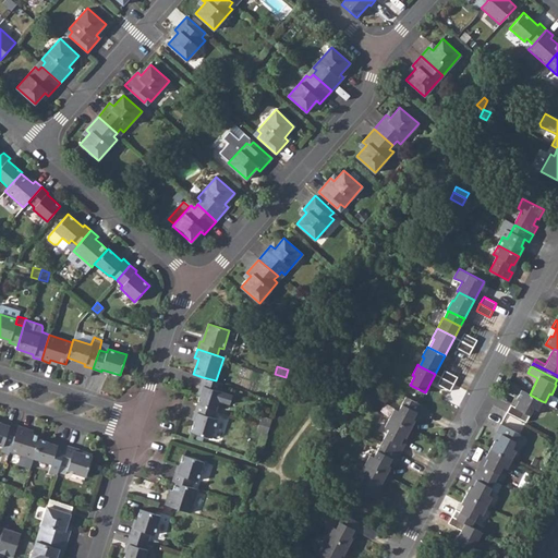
[(458,377),(445,370),(440,377),(453,384),(458,377)]
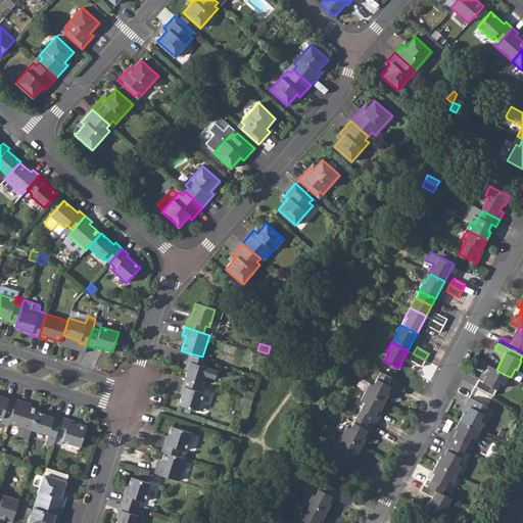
[(202,357),(190,353),(188,362),(190,362),(185,378),(203,384),(205,376),(215,379),(218,370),(206,367),(208,359),(202,357)]
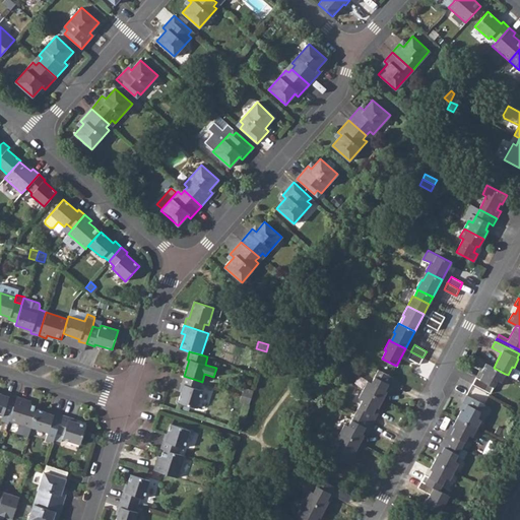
[(423,358),(410,351),(407,358),(419,365),(423,358)]
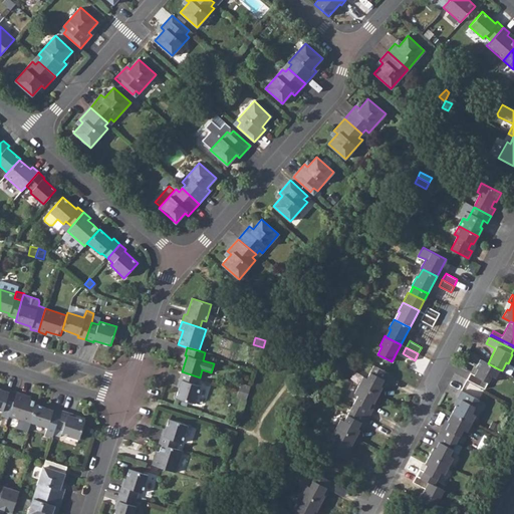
[(279,353),(270,350),(267,358),(277,361),(279,353)]
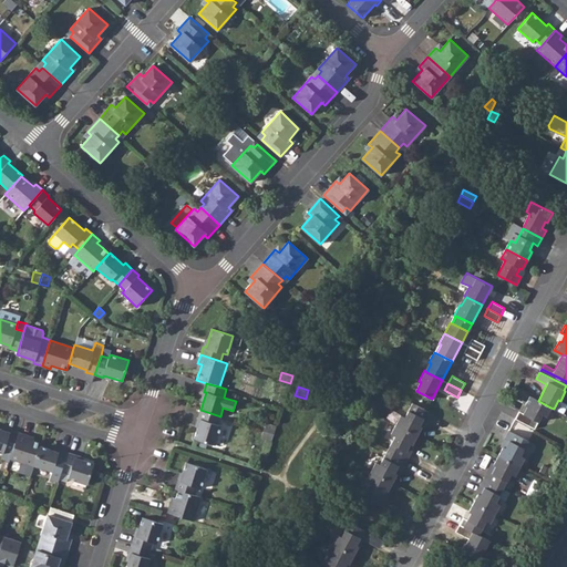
[(515,419),(534,429),(542,414),(546,416),(550,408),(538,401),(529,397),(525,405),(527,406),(524,413),(519,411),(515,419)]
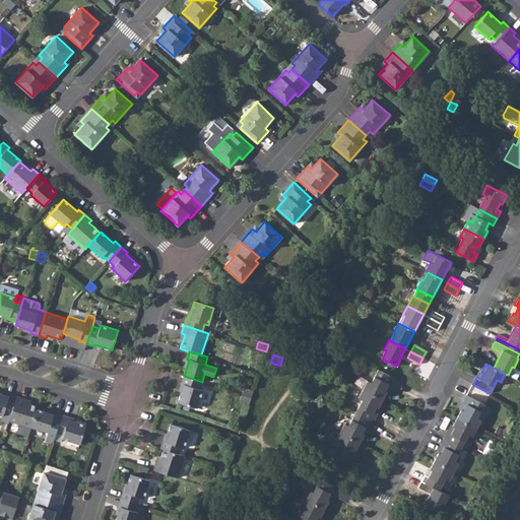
[(508,375),(516,379),(519,371),(519,370),(514,368),(512,367),(508,375)]
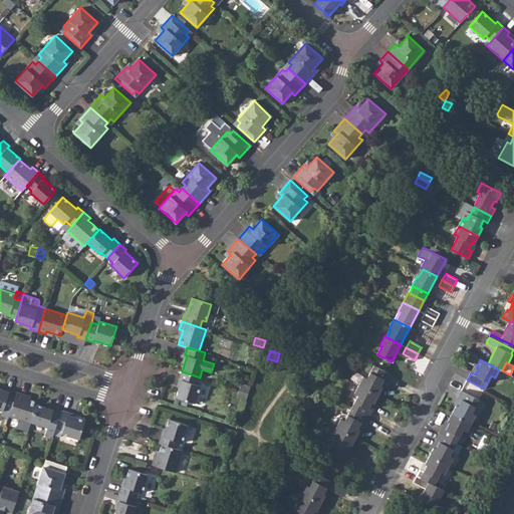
[(392,374),(374,365),(366,378),(363,376),(358,384),(378,396),(382,387),(380,386),(383,379),(388,381),(392,374)]
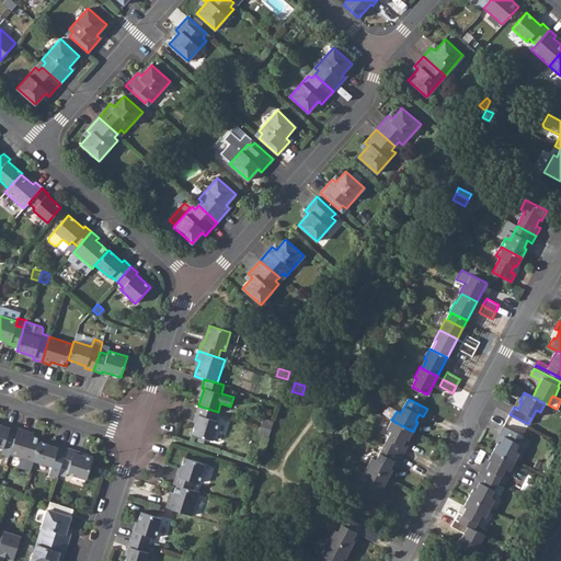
[(218,412),(198,405),(195,414),(198,415),(192,434),(213,441),(219,421),(215,420),(218,412)]
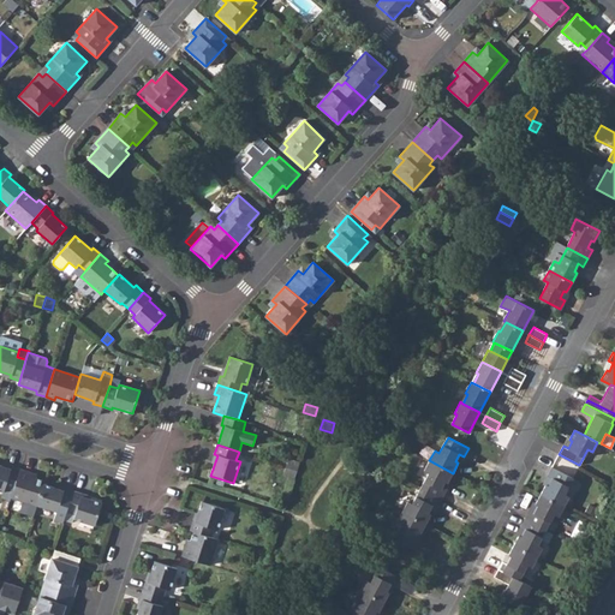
[(286,466),(297,470),(299,463),(288,459),(286,466)]
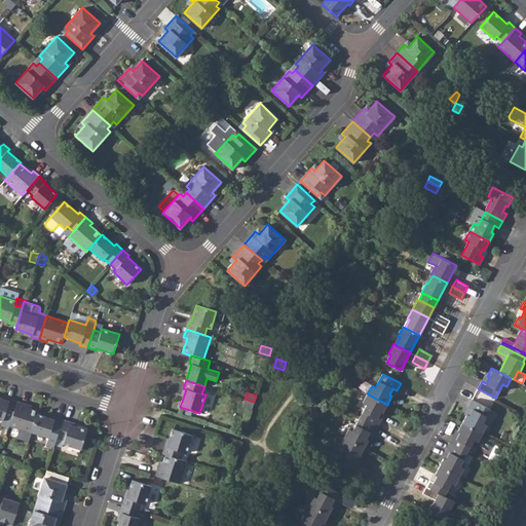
[(360,418),(377,427),(381,420),(377,418),(380,412),(382,413),(387,405),(367,393),(363,403),(367,405),(360,418)]
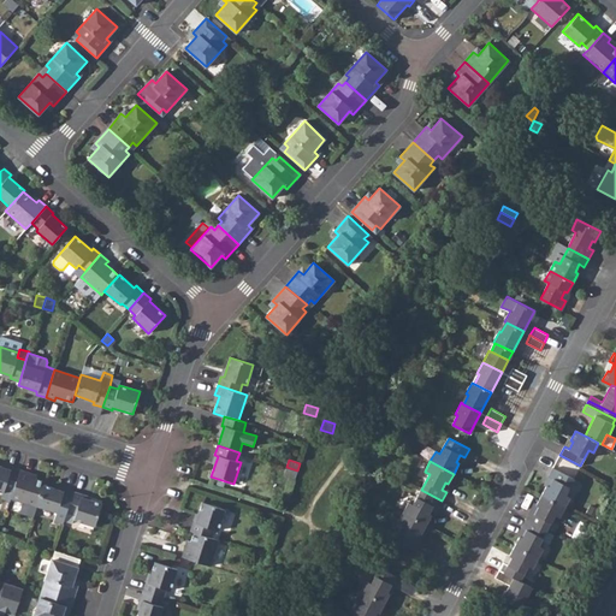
[(13,491),(21,469),(11,467),(10,469),(0,466),(0,491),(4,492),(1,498),(10,501),(11,498),(13,491)]
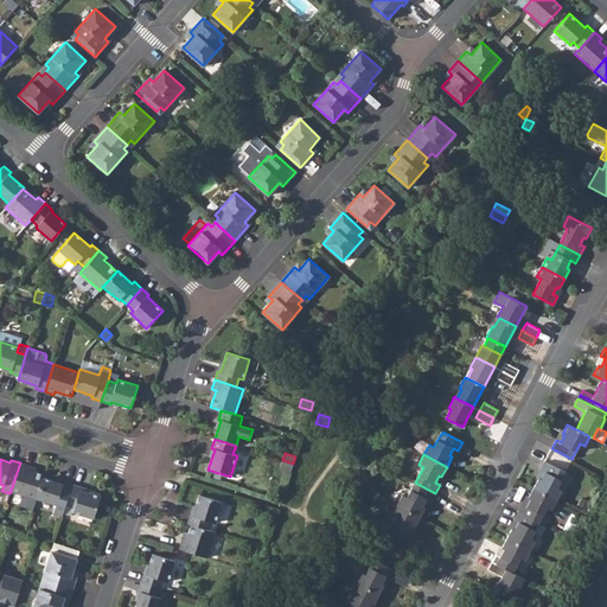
[(291,472),(293,464),(282,460),(279,470),(291,472)]
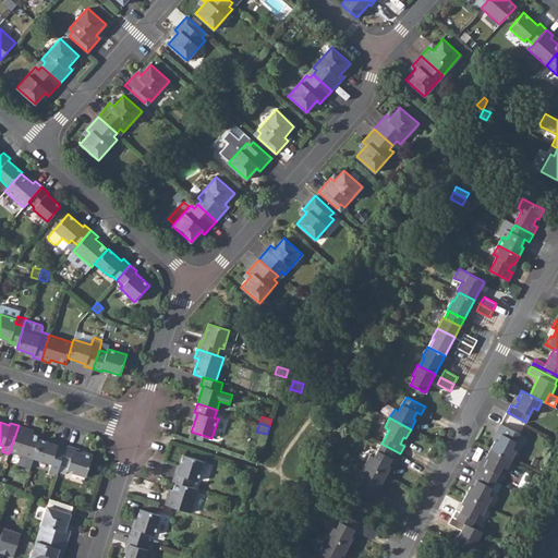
[(490,448),(511,459),(516,450),(511,448),(519,434),(500,424),(496,432),(500,434),(497,441),(495,440),(490,448)]
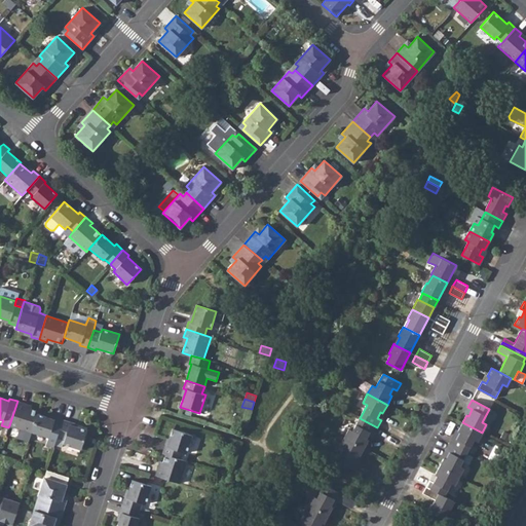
[(26,404),(17,401),(11,419),(9,425),(32,433),(32,431),(37,414),(38,411),(31,409),(25,407),(26,404)]
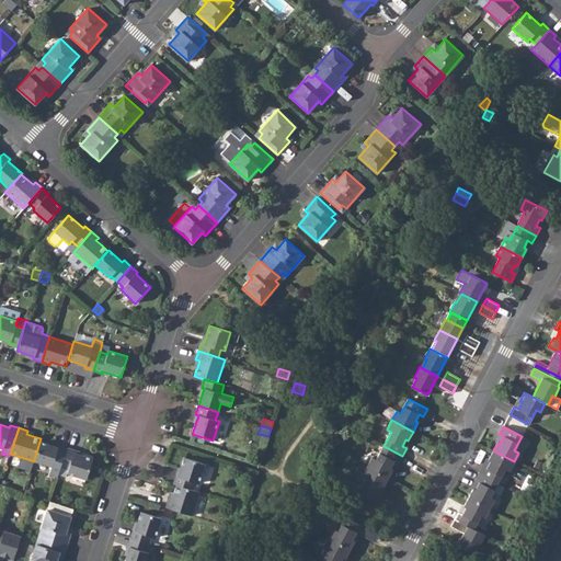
[(57,447),(39,442),(34,460),(52,466),(48,474),(57,477),(60,467),(67,447),(58,445),(57,447)]
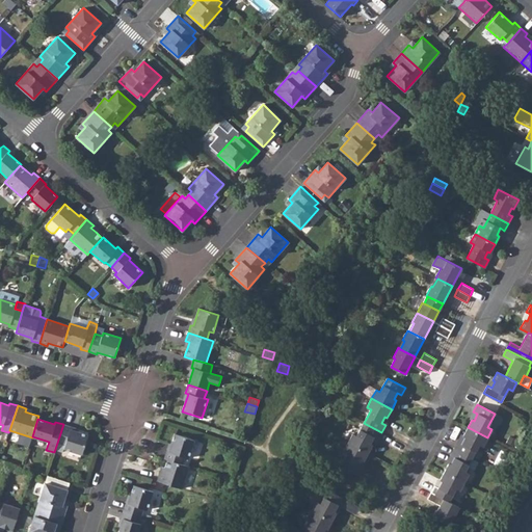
[(378,440),(381,432),(364,423),(356,436),(352,434),(348,443),(368,453),(372,445),(370,444),(374,437),(378,440)]
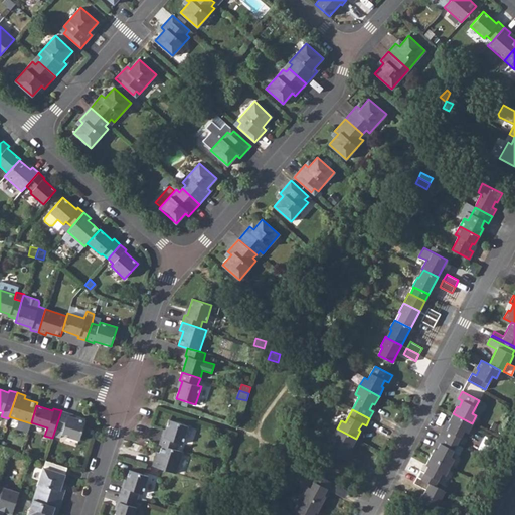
[(69,413),(61,410),(55,428),(62,431),(61,435),(78,440),(86,420),(68,415),(69,413)]
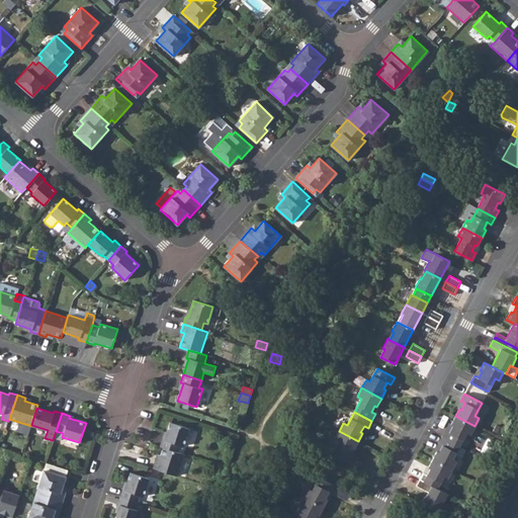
[(469,435),(475,426),(455,416),(450,425),(452,426),(449,432),(445,430),(442,436),(459,445),(465,433),(469,435)]
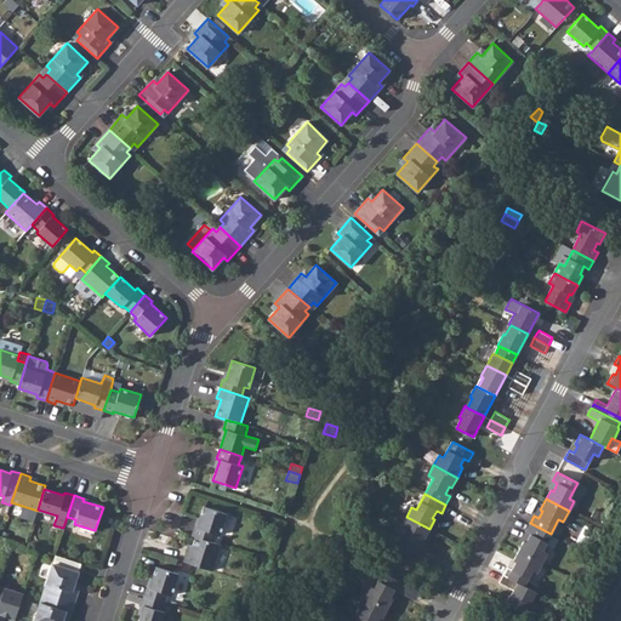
[(227,513),(204,506),(198,527),(194,525),(192,535),(195,536),(212,542),(216,534),(220,535),(227,513)]
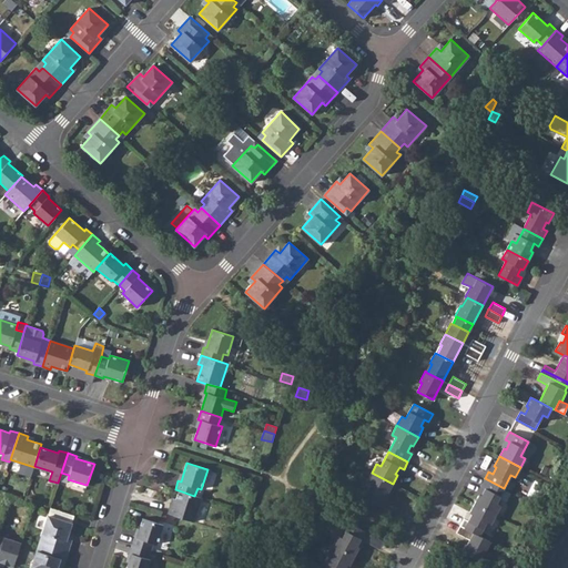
[(363,498),(383,509),(386,500),(382,498),(386,492),(388,493),(393,484),(372,473),(367,482),(371,484),(363,498)]
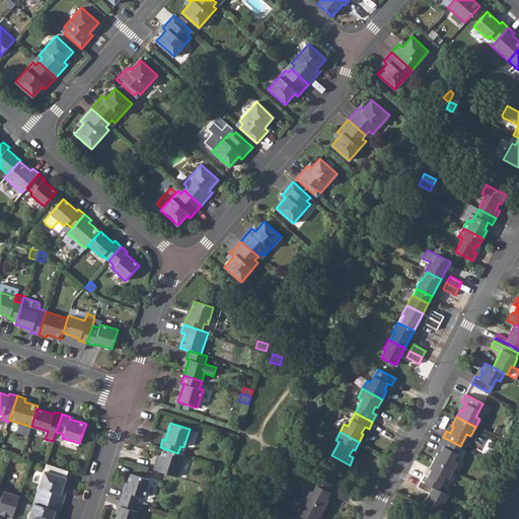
[(460,446),(443,437),(440,444),(444,446),(440,452),(438,451),(434,460),(452,469),(457,461),(453,459),(460,446)]
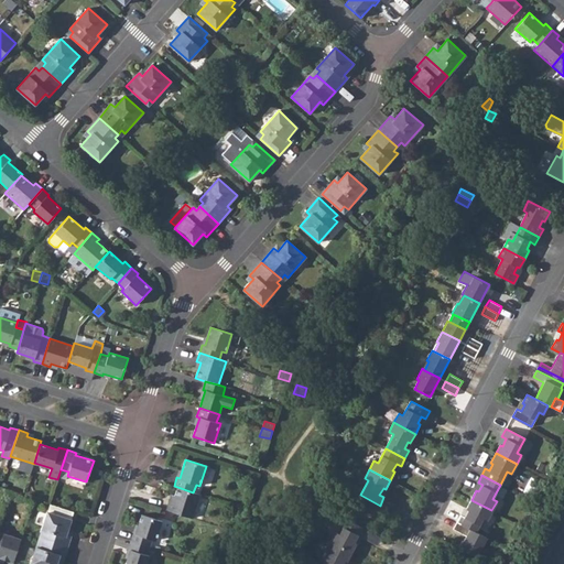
[(193,492),(177,487),(174,497),(172,503),(169,501),(166,510),(193,518),(201,495),(193,492)]
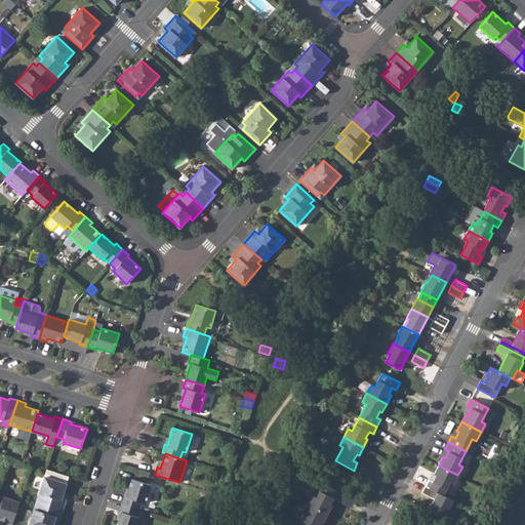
[(457,475),(439,466),(434,474),(436,475),(433,481),(429,479),(425,485),(443,495),(449,482),(453,484),(457,475)]
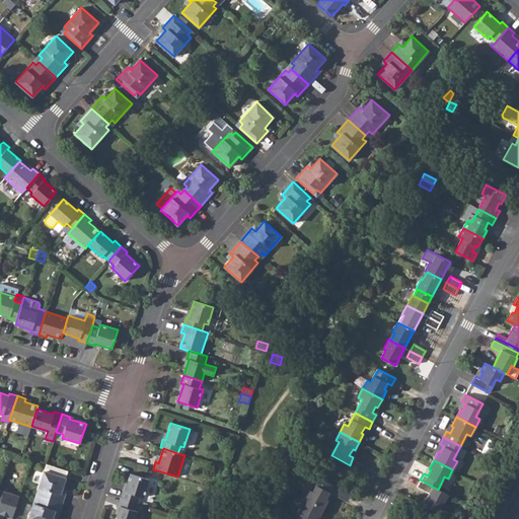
[(44,470),(66,477),(68,470),(46,463),(44,470)]
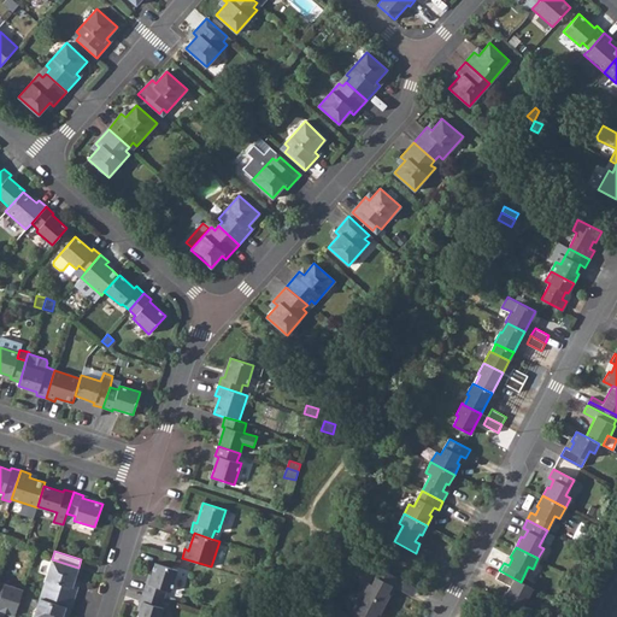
[(52,559),(42,588),(74,598),(78,585),(72,583),(78,568),(52,559)]
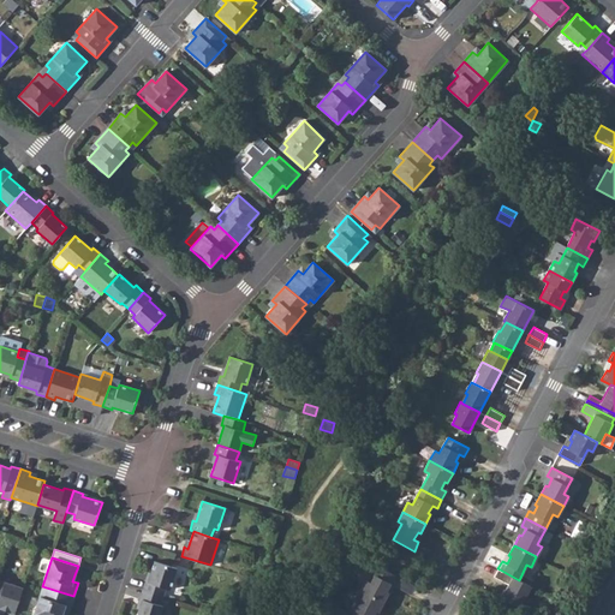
[(177,568),(154,561),(148,581),(145,580),(142,590),(163,596),(166,587),(171,589),(177,568)]
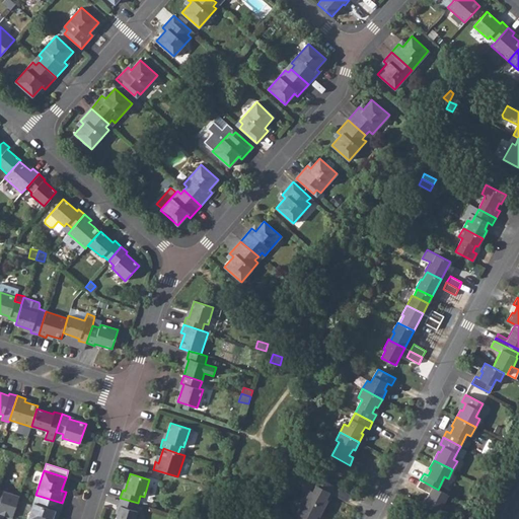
[(337,488),(318,477),(312,492),(308,490),(303,498),(323,508),(327,500),(325,499),(328,493),(332,495),(337,488)]
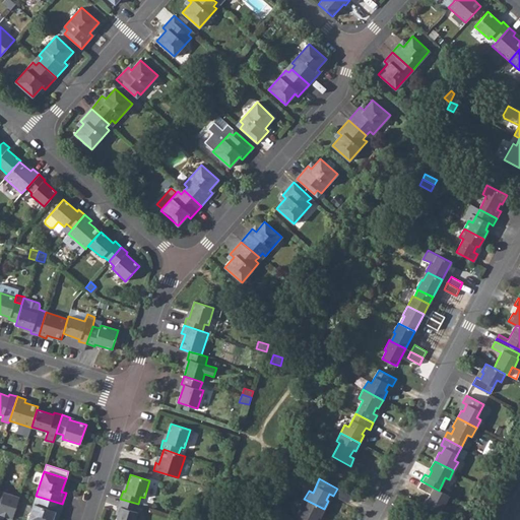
[(439,491),(420,480),(417,488),(430,494),(424,505),(438,512),(442,505),(444,505),(449,496),(439,491)]
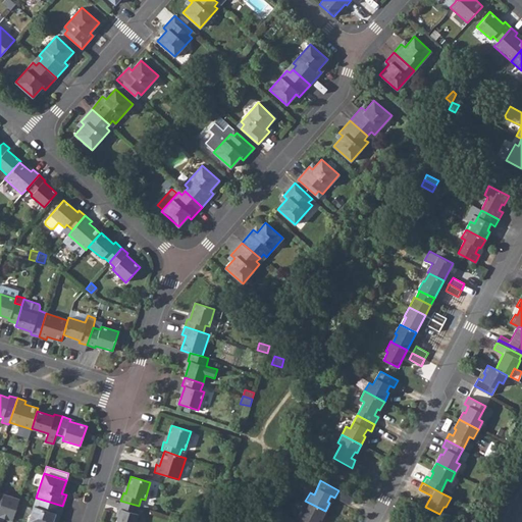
[(12,520),(19,499),(0,492),(0,516),(3,517),(12,520)]
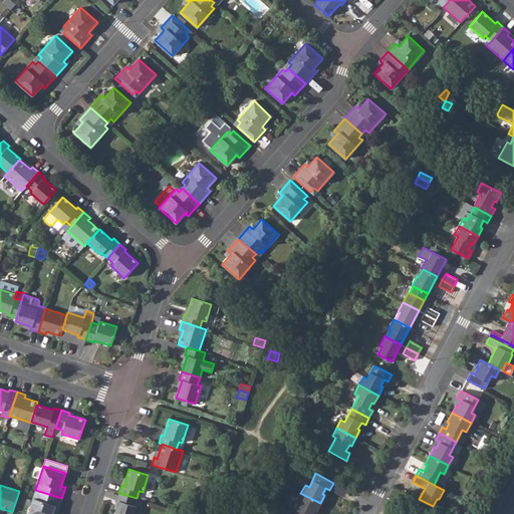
[(58,509),(61,498),(35,490),(28,513),(51,513),(53,508),(58,509)]
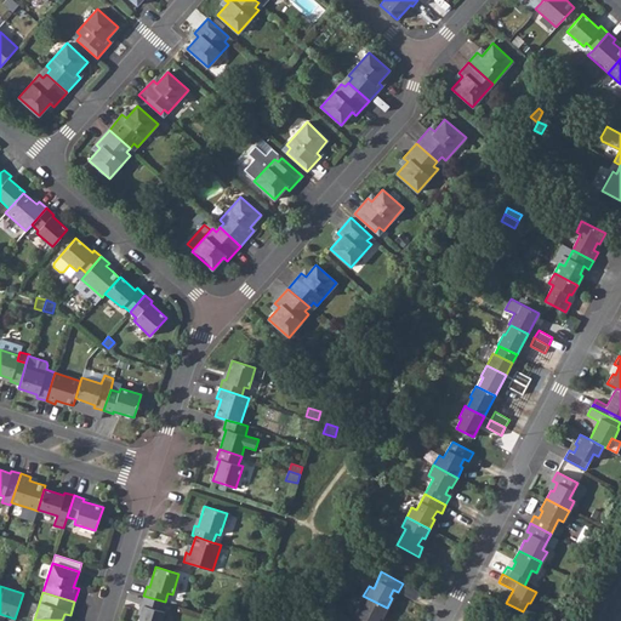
[(165,602),(143,596),(141,605),(143,605),(137,620),(161,620),(165,611),(163,611),(165,602)]
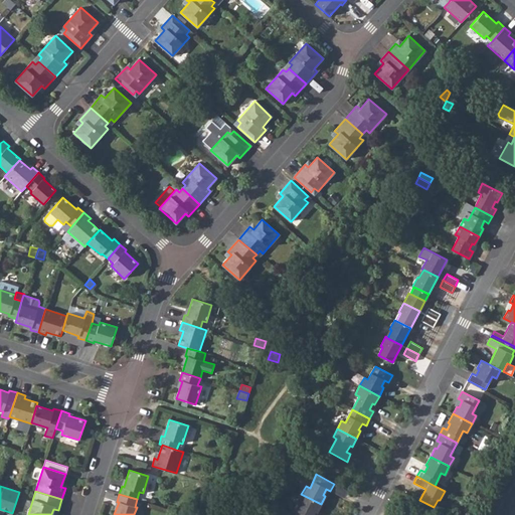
[(321,504),(301,494),(297,502),(301,504),(295,514),(312,514),(315,512),(316,512),(321,504)]
